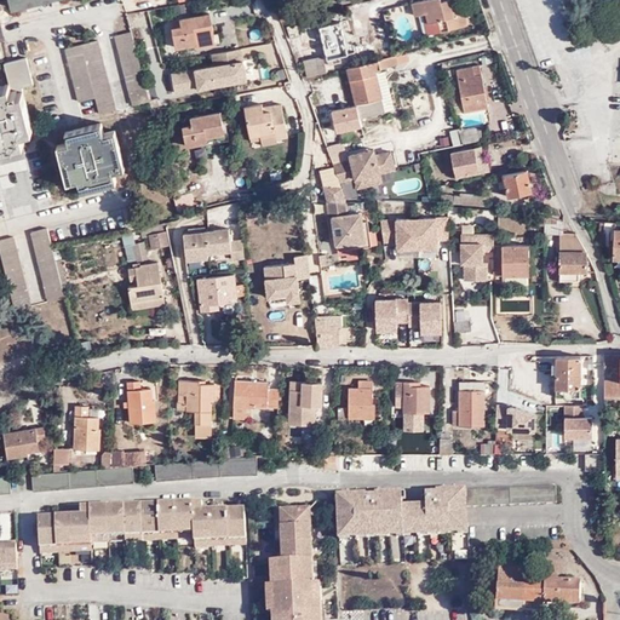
[(432,1),(431,0),(420,0),(412,3),(415,16),(423,13),(426,13),(429,23),(432,22),(434,32),(461,26),(459,16),(463,15),(459,0),(440,0),(432,1)]
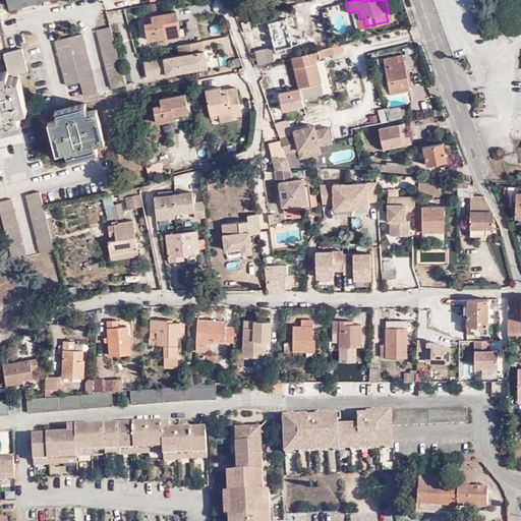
[(243,1),(231,5),(235,17),(247,13),(243,1)]
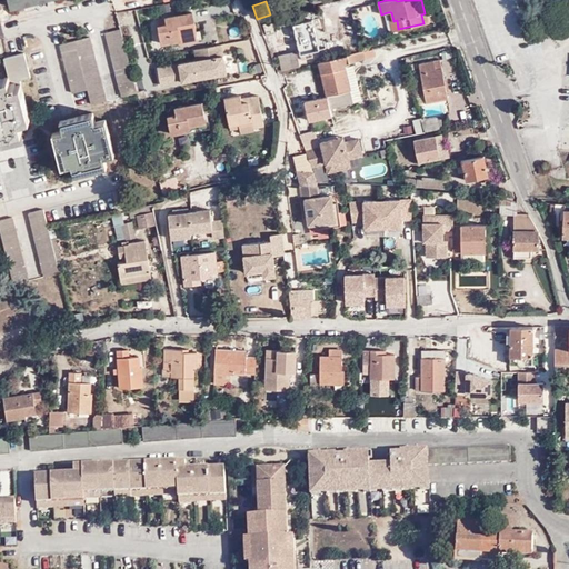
[(161,42),(180,39),(179,35),(193,31),(195,31),(196,31),(192,12),(166,18),(167,23),(158,25),(161,42)]
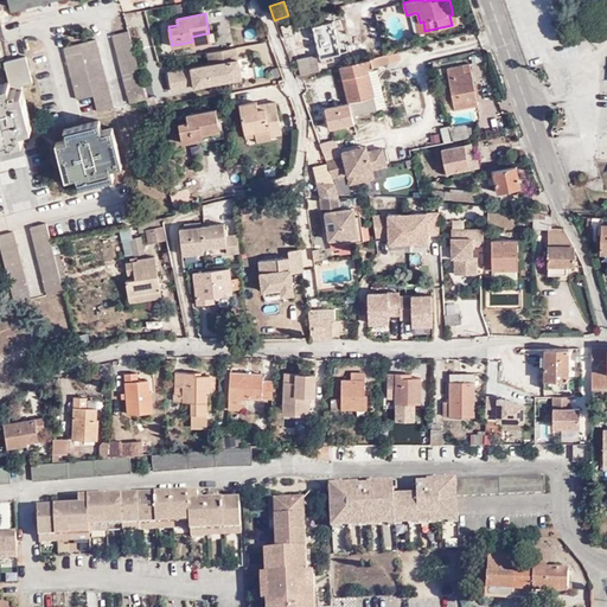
[(419,33),(425,31),(423,21),(420,23),(417,13),(414,13),(419,33)]
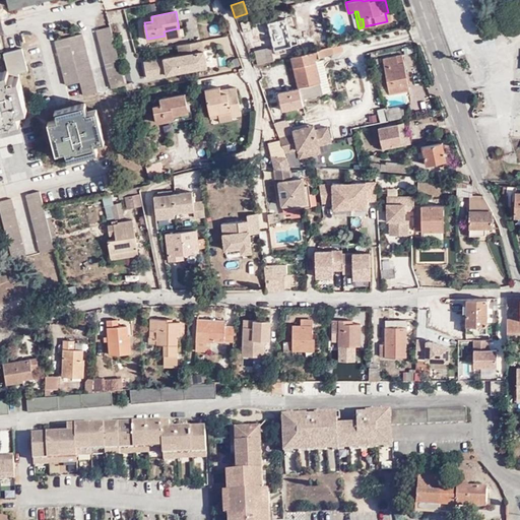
[(291,16),(285,18),(289,38),(297,37),(291,16)]
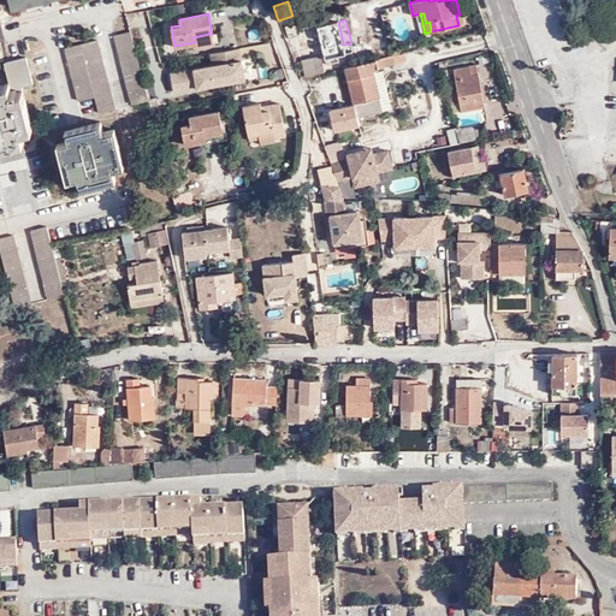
[(343,45),(338,22),(337,21),(317,25),(326,64),(338,61),(337,54),(344,52),(345,54),(353,52),(351,43),(343,45)]
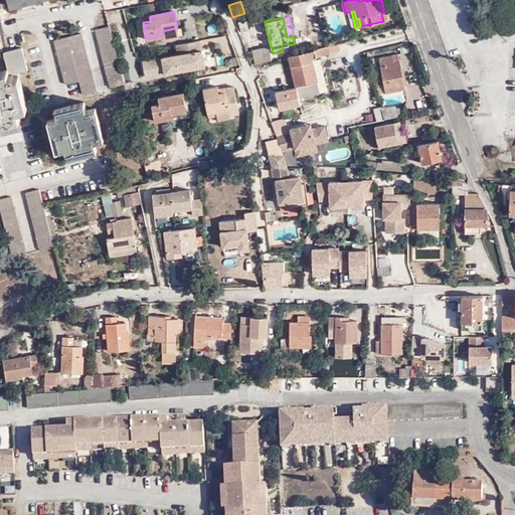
[(244,19),(237,21),(240,33),(247,31),(244,19)]
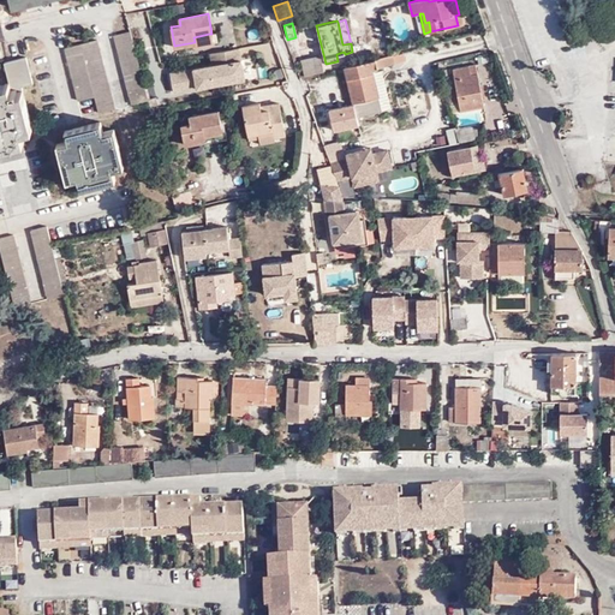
[(149,100),(131,30),(115,35),(132,103),(149,100)]
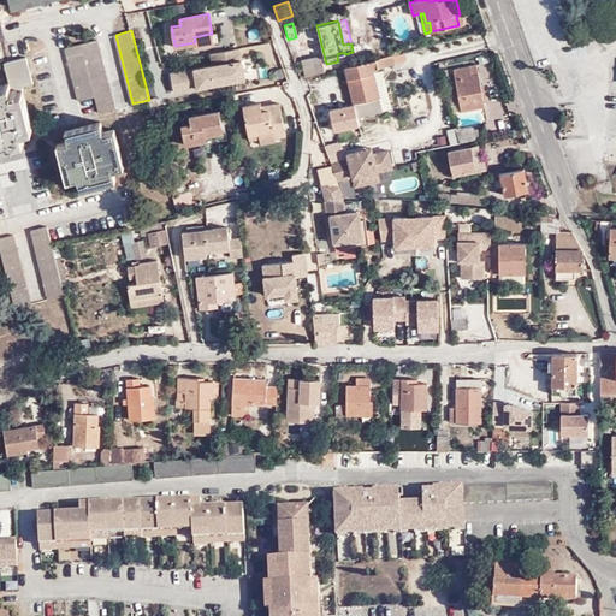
[(212,41),(211,34),(209,34),(194,37),(195,42),(195,43),(212,41)]
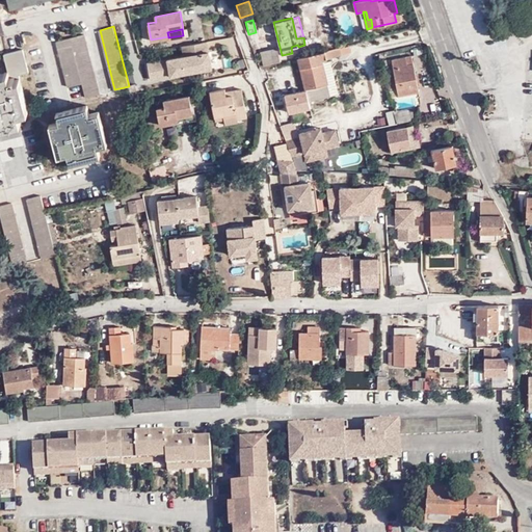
[(85,33),(71,37),(83,83),(86,97),(100,94),(85,33)]
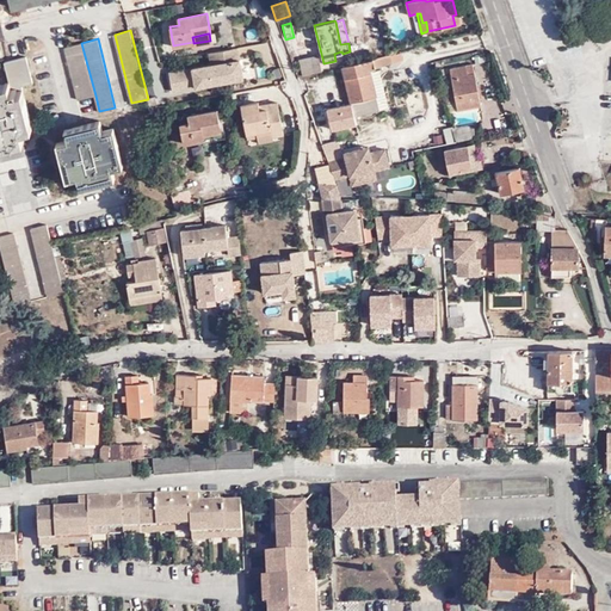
[(96,96),(81,43),(65,47),(79,100),(96,96)]
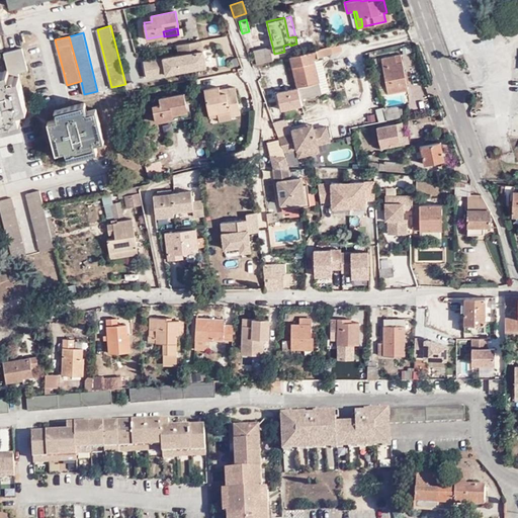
[(146,55),(148,73),(208,65),(205,38),(182,41),(183,51),(146,55)]
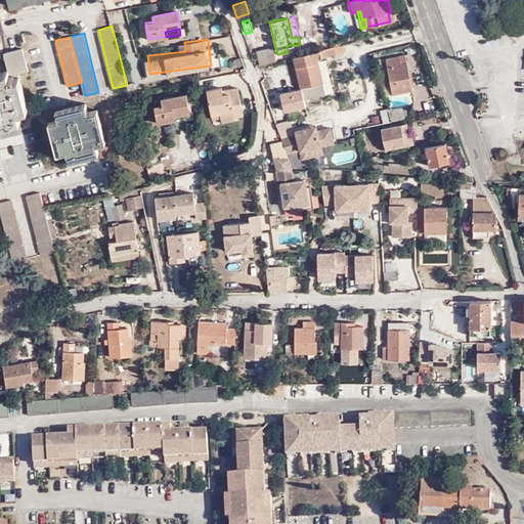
[(334,46),(332,46),(294,56),(303,99),(324,94),(316,58),(336,54),(334,46)]
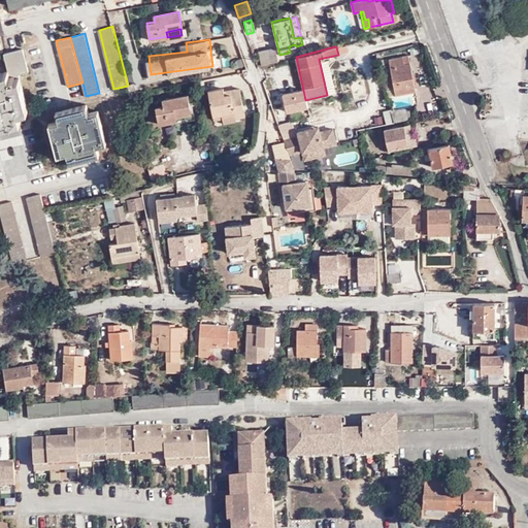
[(274,47),(268,50),(271,61),(277,60),(274,47)]
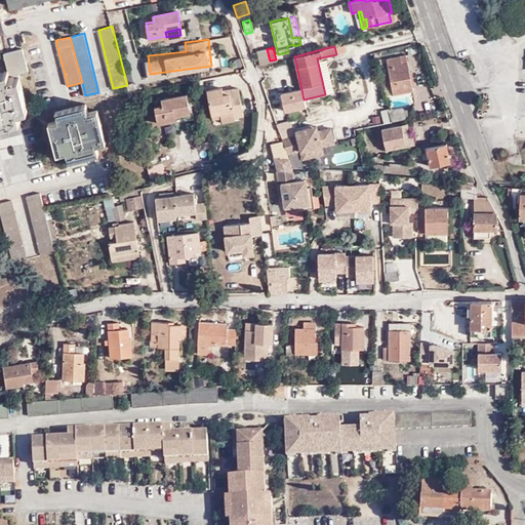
[(0,125),(8,123),(23,120),(21,111),(30,109),(22,76),(32,73),(25,48),(5,53),(10,69),(0,71),(0,125)]
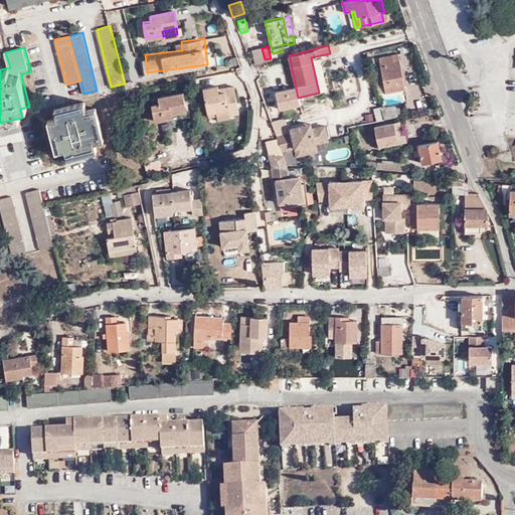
[(265,59),(262,48),(252,50),(255,62),(265,59)]
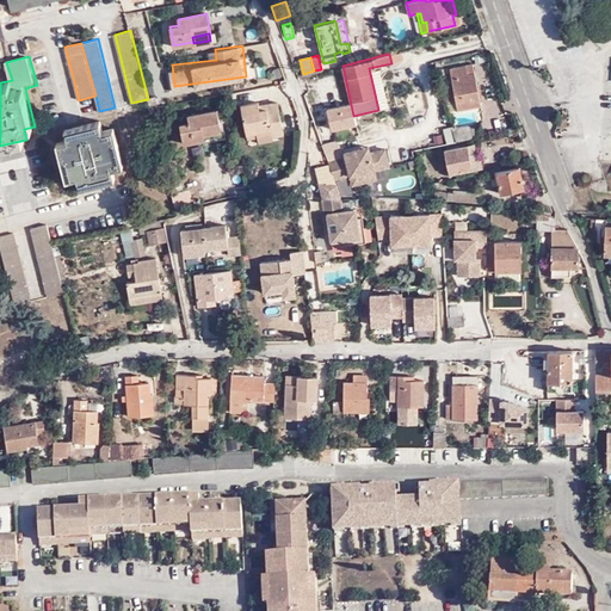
[(464,74),(463,65),(448,68),(451,87),(454,100),(456,110),(479,106),(473,73),(464,74)]
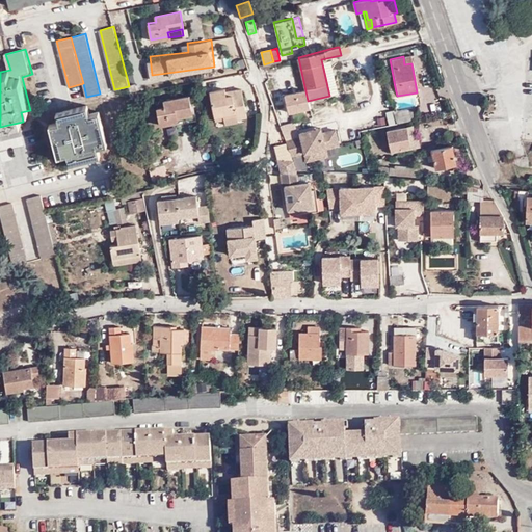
[(286,80),(295,79),(293,67),(271,69),(274,94),(288,91),(286,80)]
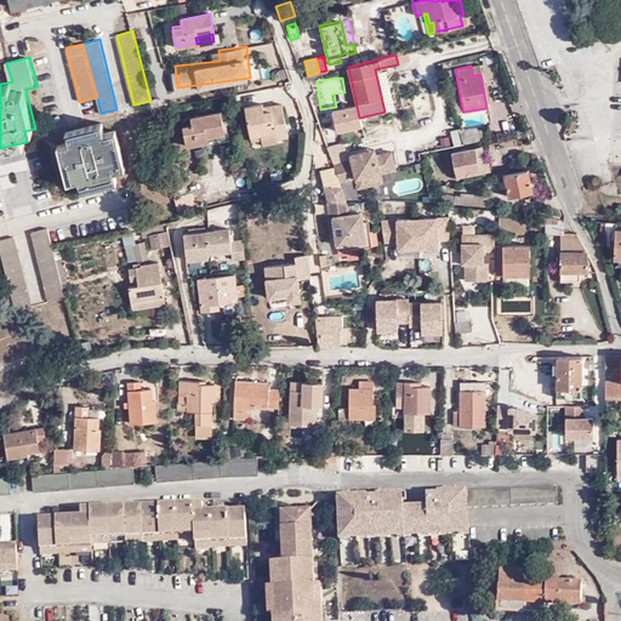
[(461,102),(459,89),(448,90),(450,103),(461,102)]
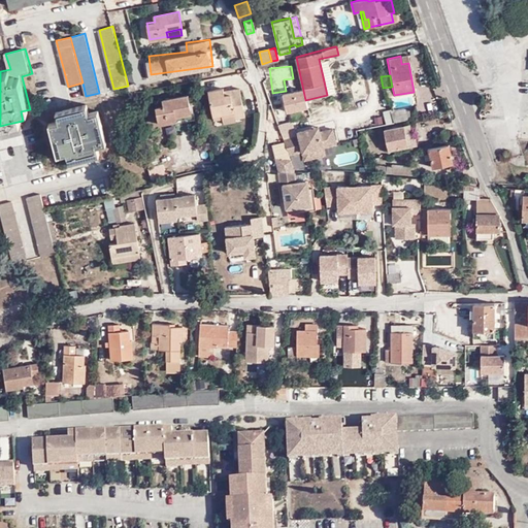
[(351,80),(352,95),(366,94),(365,79),(351,80)]
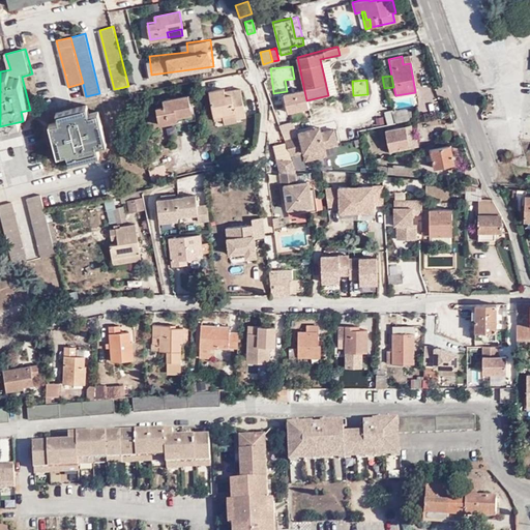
[(224,94),(224,91),(223,88),(208,91),(212,115),(219,114),(221,113),(222,118),(232,116),(233,116),(234,117),(244,115),(239,88),(229,90),(230,93),(224,94)]
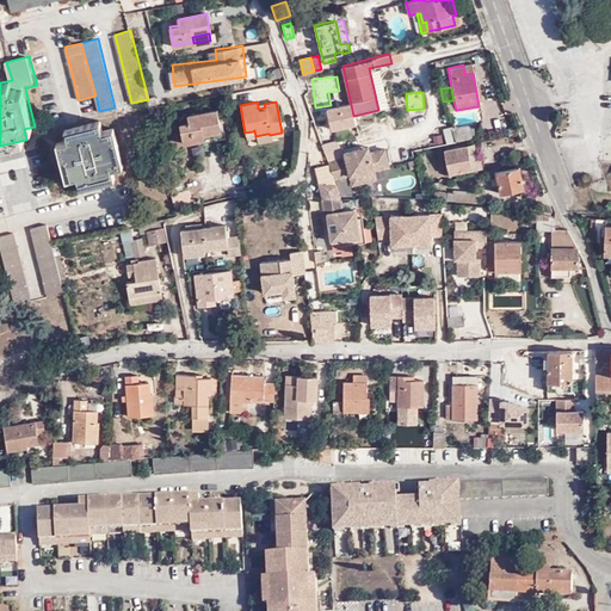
[(473,109),(475,121),(483,118),(482,107),(473,109)]
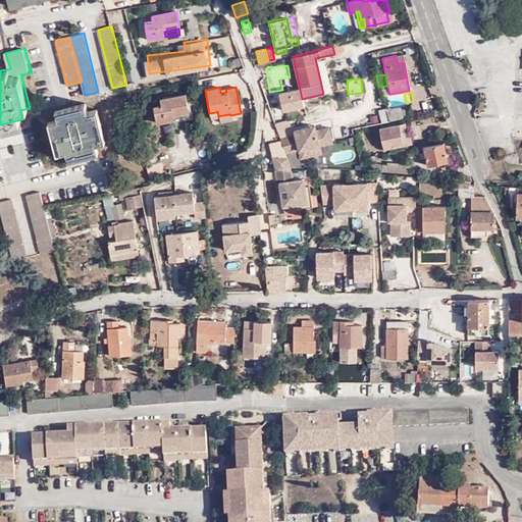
[(162,104),(153,106),(156,122),(174,119),(173,114),(188,112),(185,94),(161,98),(162,104)]
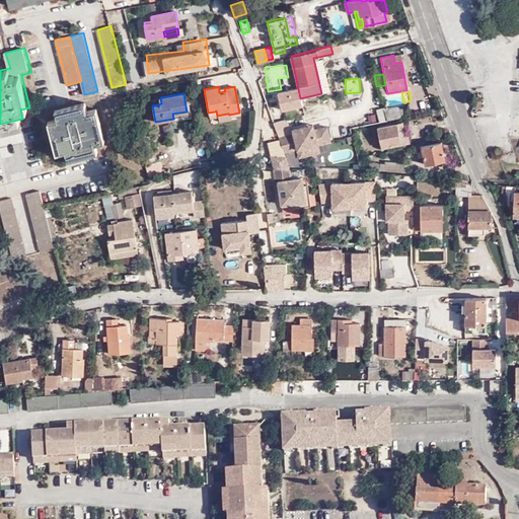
[(85,101),(55,109),(57,119),(48,121),(56,153),(65,151),(67,159),(81,155),(98,151),(95,142),(104,140),(96,108),(87,110),(85,101)]
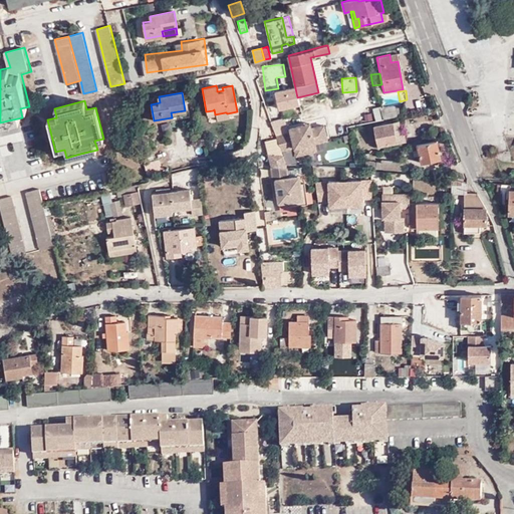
[(396,104),(378,107),(381,118),(399,115),(396,104)]
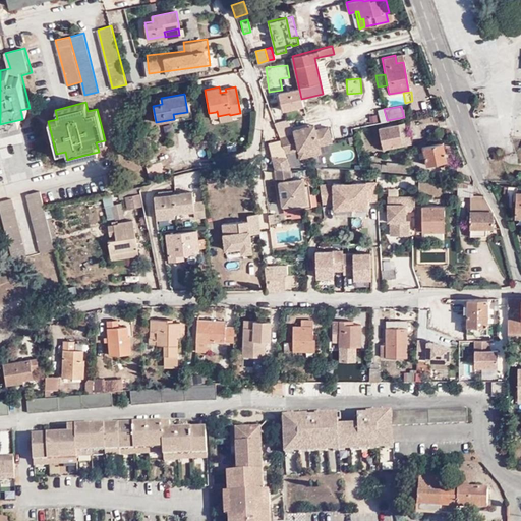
[(403,135),(400,123),(378,126),(382,147),(409,141),(408,134),(403,135)]
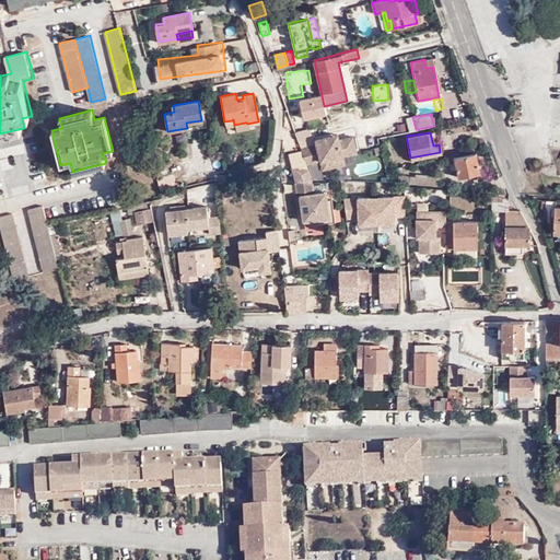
[(316,144),(300,148),(305,163),(319,160),(321,167),(335,165),(335,164),(334,156),(339,155),(340,155),(353,152),(354,151),(351,136),(337,139),(329,140),(328,136),(315,139),(316,144)]
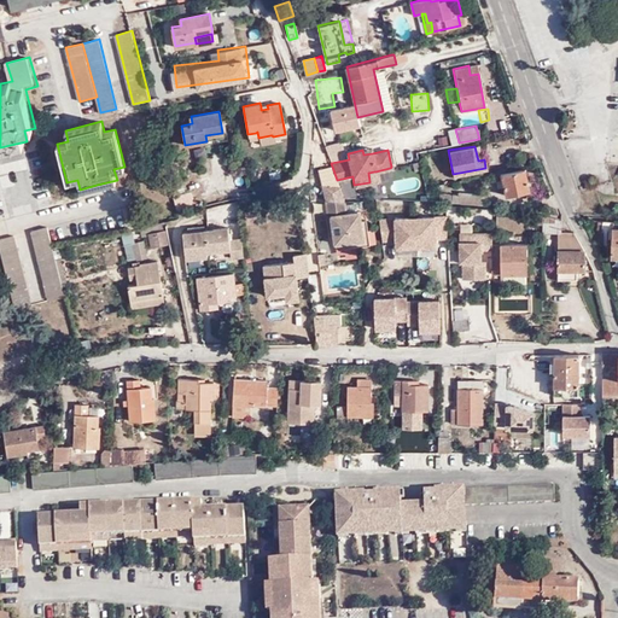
[(529,190),(525,168),(500,173),(505,194),(529,190)]
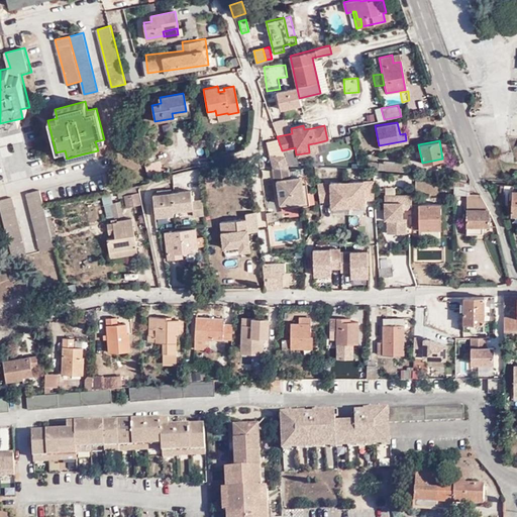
[(282,163),(282,153),(264,152),(263,161),(282,163)]
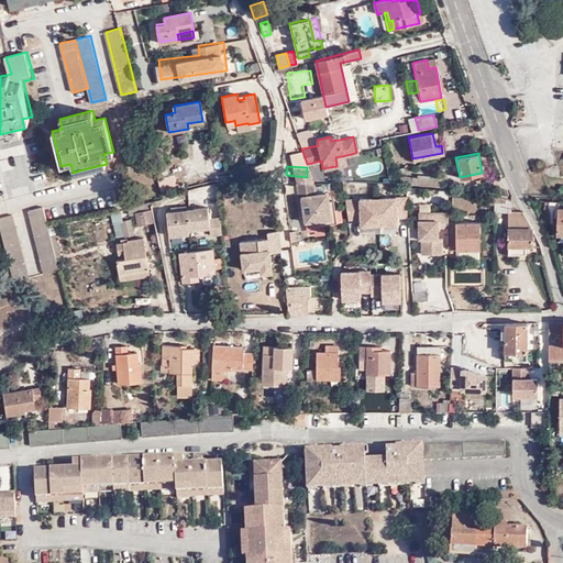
[(401,176),(401,184),(408,185),(441,186),(441,175),(418,174),(418,177),(401,176)]
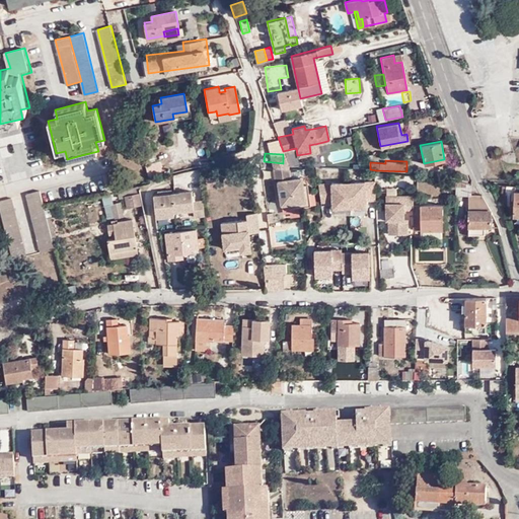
[(150,178),(163,175),(159,161),(146,165),(150,178)]
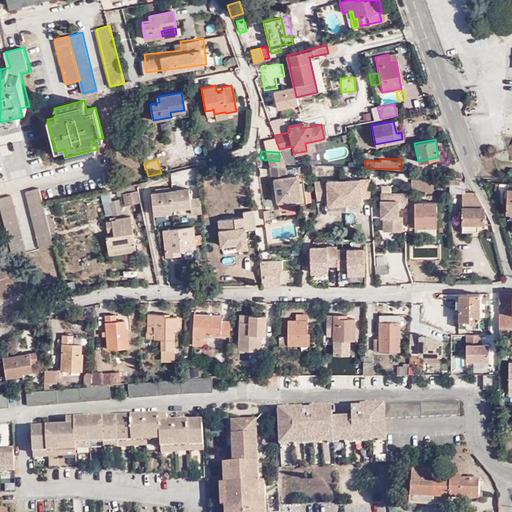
[(302,203),(307,203),(305,182),(300,182),(300,175),(289,176),(288,166),(271,165),(274,193),(277,193),(278,201),(301,198),(302,203)]
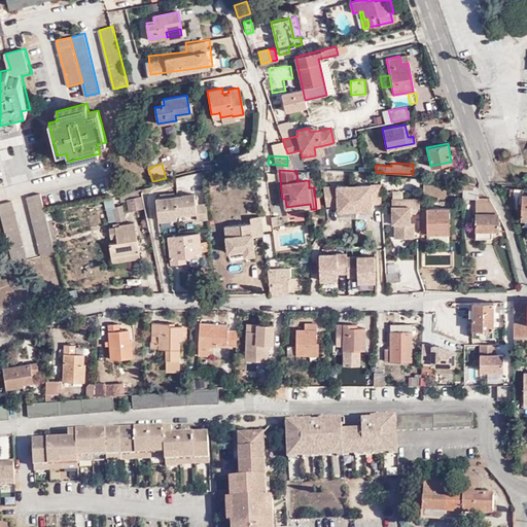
[(375,206),(374,179),(324,182),(326,209),(375,206)]
